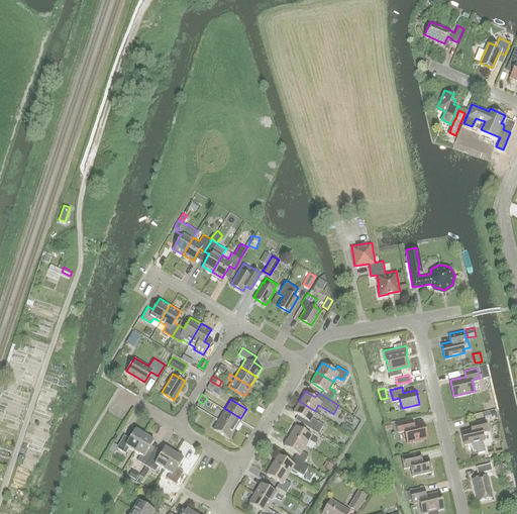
[(305,418),(302,422),(318,432),(323,423),(312,416),(315,411),(307,406),(299,401),(293,411),(305,418)]
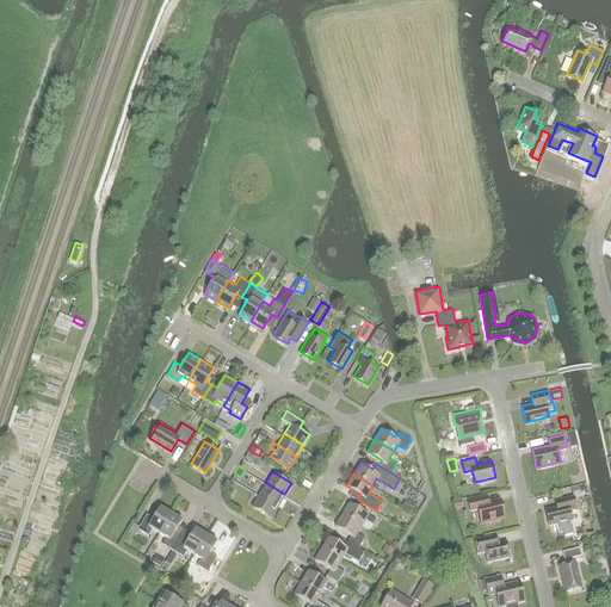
[(259,494),(278,505),(284,494),(265,482),(259,494)]
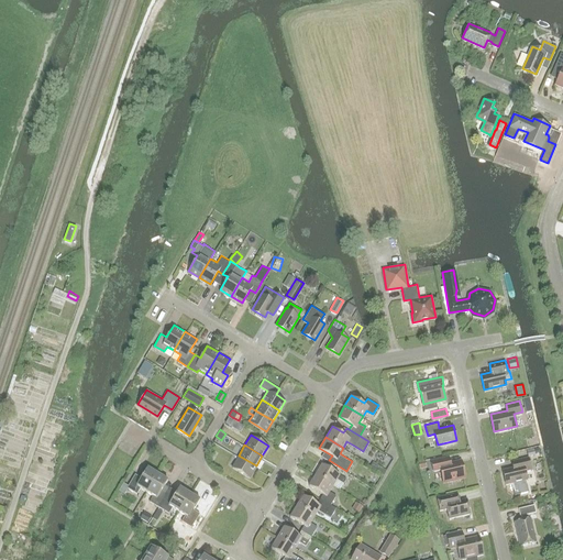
[(250,476),(256,465),(239,456),(232,465),(250,476)]
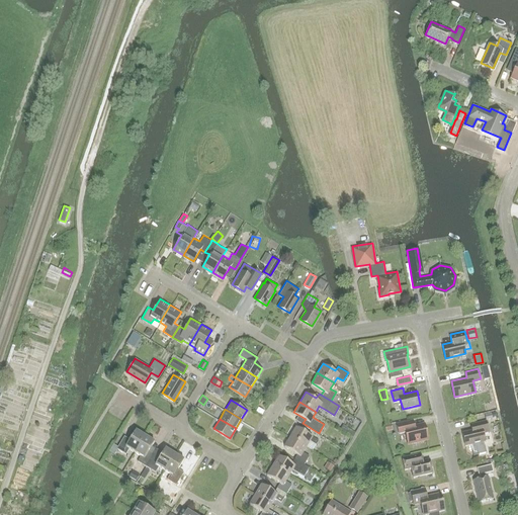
[(408,442),(428,437),(424,422),(412,425),(410,419),(397,422),(398,430),(405,428),(408,442)]
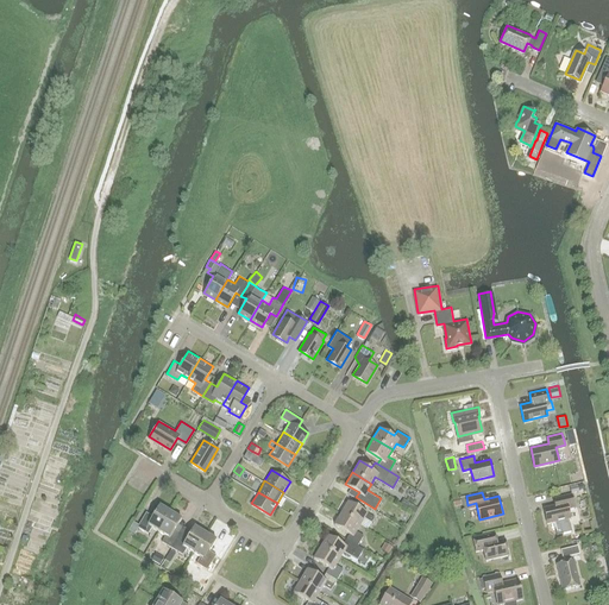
[(575,505),(571,492),(558,496),(559,503),(544,506),(547,522),(554,521),(557,533),(571,529),(569,517),(570,516),(567,506),(575,505)]
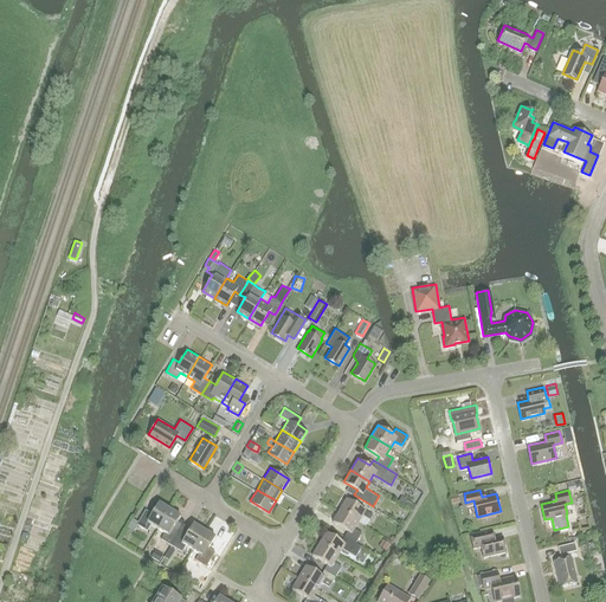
[(401,494),(399,499),(413,507),(416,503),(401,494)]
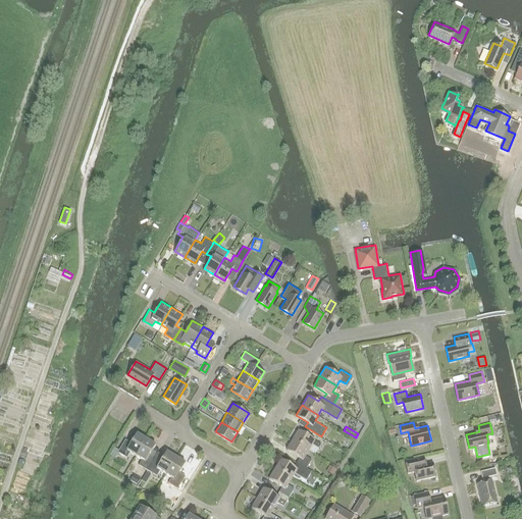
[(293,438),(309,449),(312,443),(318,447),(321,443),(299,428),(293,438)]
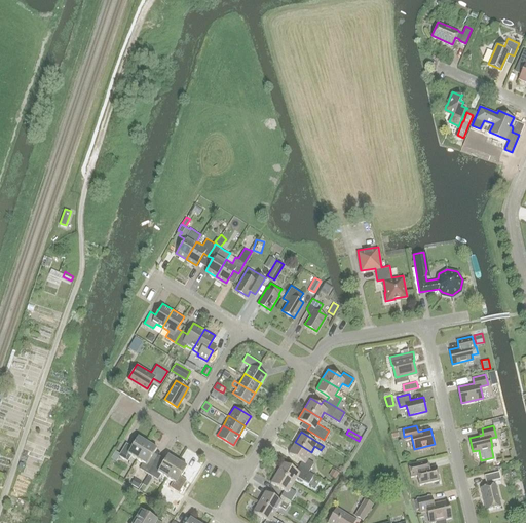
[(137,457),(147,441),(138,435),(132,445),(126,441),(119,452),(115,449),(111,456),(116,459),(119,454),(127,459),(130,454),(137,457)]
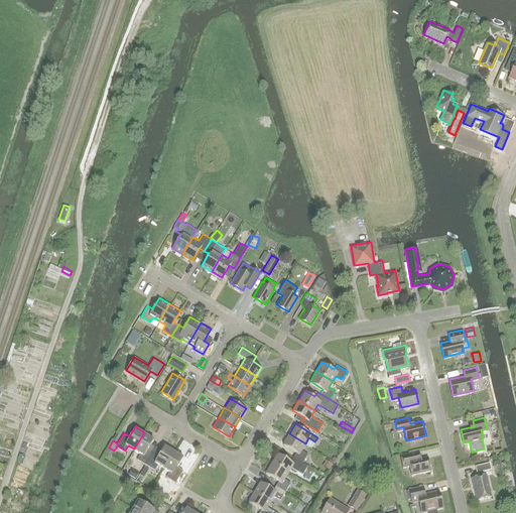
[(146,463),(153,451),(148,447),(154,438),(144,432),(134,449),(140,453),(137,458),(146,463)]
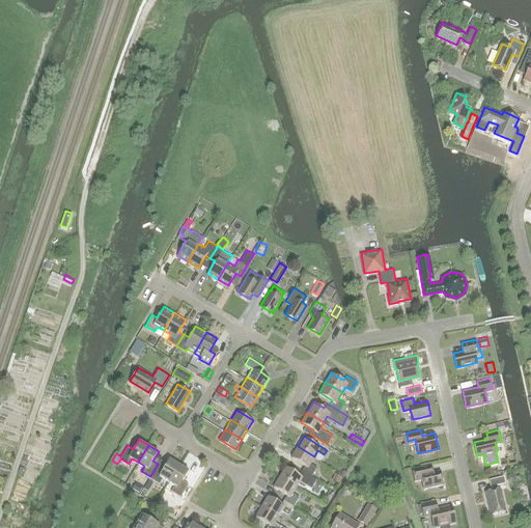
[(311,474),(316,466),(310,462),(314,456),(298,446),(291,456),(305,464),(302,469),(311,474)]
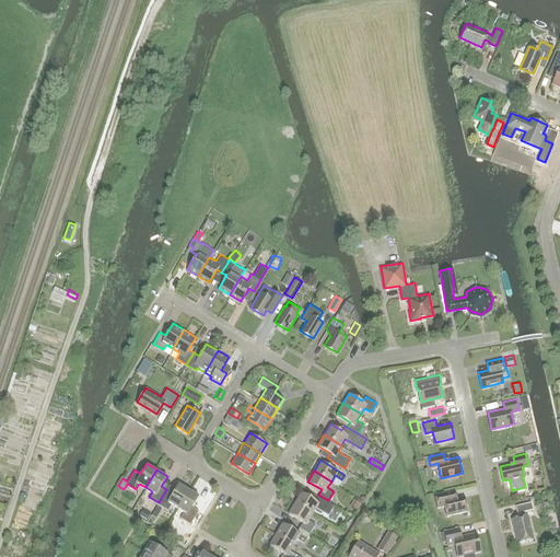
[(177,507),(188,489),(178,483),(172,492),(166,489),(159,502),(167,509),(172,503),(177,507)]
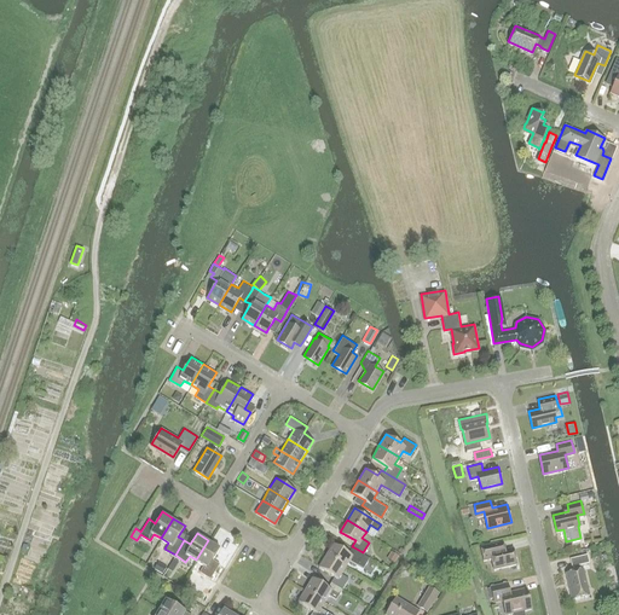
[(220,546),(208,540),(196,560),(203,564),(200,570),(210,576),(219,562),(213,558),(220,546)]
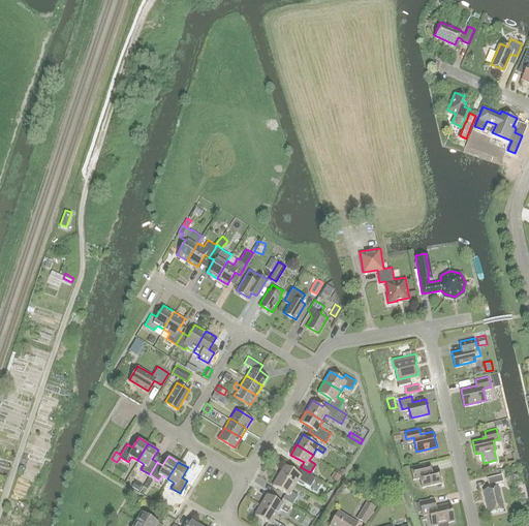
[(438,467),(431,469),(429,463),(410,466),(413,478),(419,476),(422,486),(441,481),(438,467)]
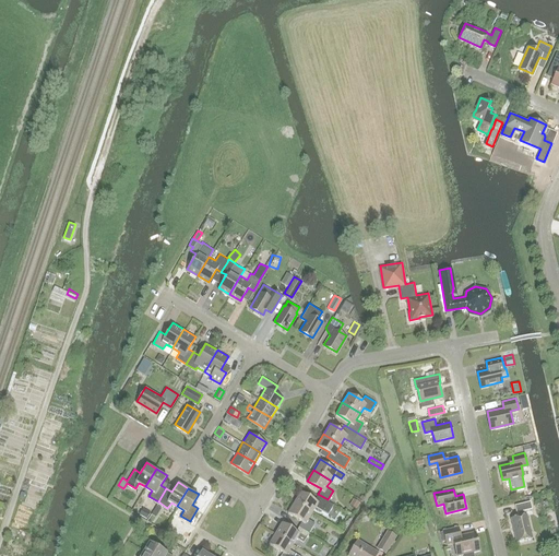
[(300,491),(294,500),(311,511),(316,505),(328,512),(333,503),(328,499),(318,494),(314,498),(300,491)]
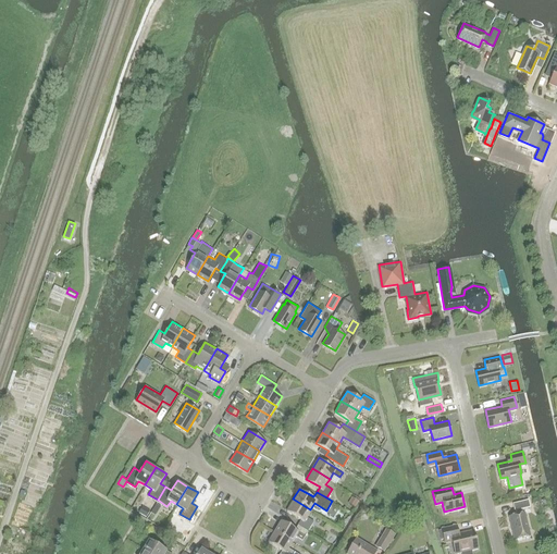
[(522,507),(530,505),(529,497),(512,502),(515,508),(516,508),(517,513),(509,515),(515,538),(530,534),(524,511),(523,512),(522,507)]
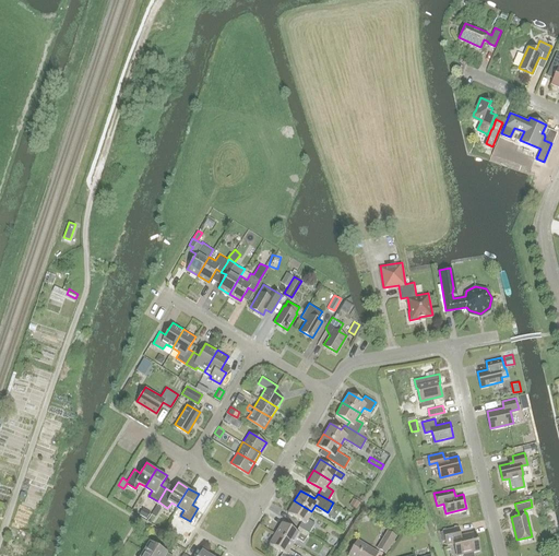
[(301,520),(298,524),(309,531),(314,521),(308,518),(311,511),(294,500),(288,511),(301,520)]
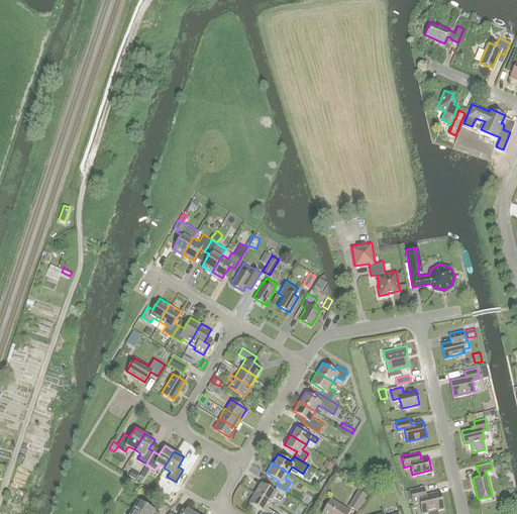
[(139,472),(132,468),(128,474),(135,478),(139,472)]
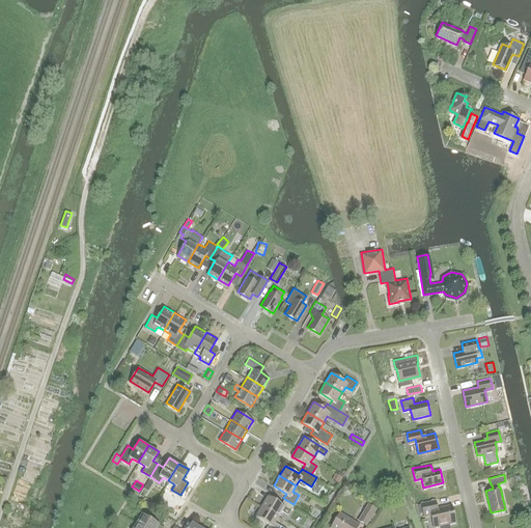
[(268,495),(261,505),(278,515),(282,509),(288,513),(294,504),(283,498),(281,503),(268,495)]
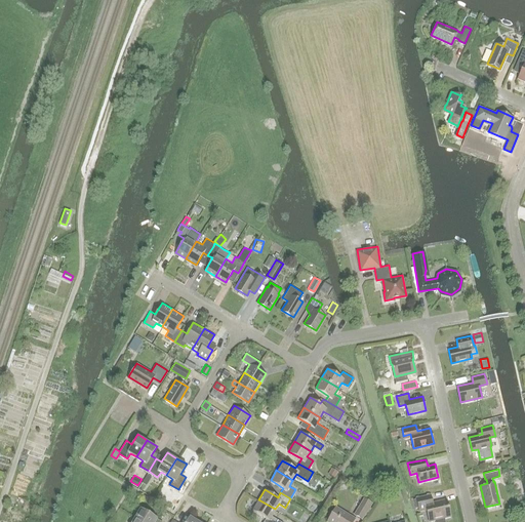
[(444,517),(450,515),(446,497),(432,502),(430,493),(416,496),(419,510),(426,508),(429,520),(435,519),(435,521),(444,521),(445,521),(444,517)]
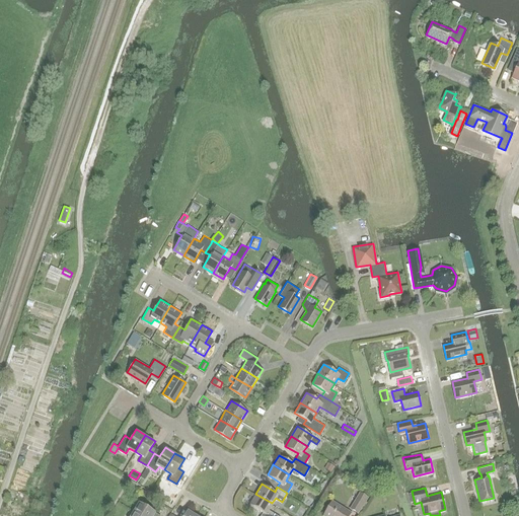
[(358,511),(367,496),(360,492),(351,507),(358,511)]
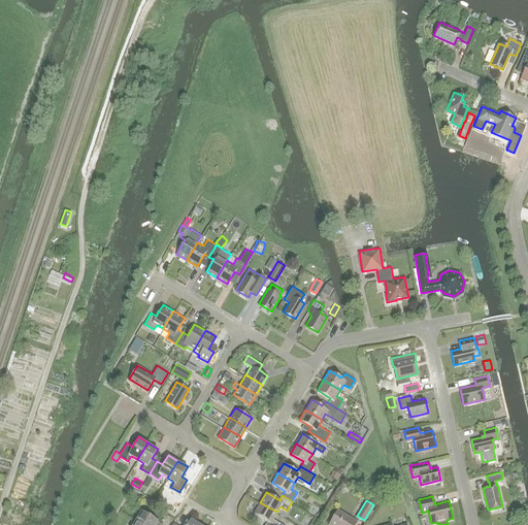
[(276,512),(260,502),(254,513),(267,520),(264,524),(285,524),(273,518),(276,512)]
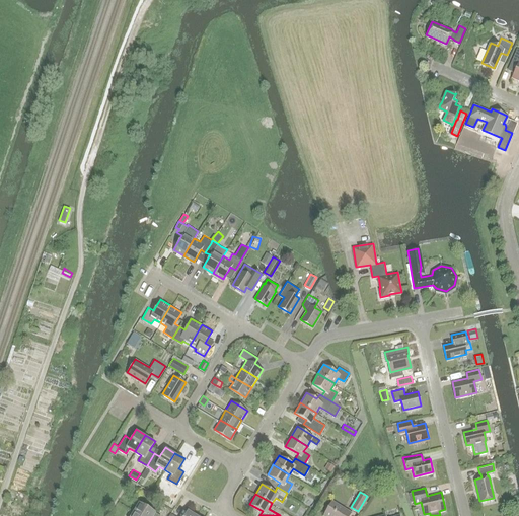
[(133,511),(142,515),(152,515),(153,515),(154,515),(159,515),(160,514),(155,511),(139,501),(133,511)]
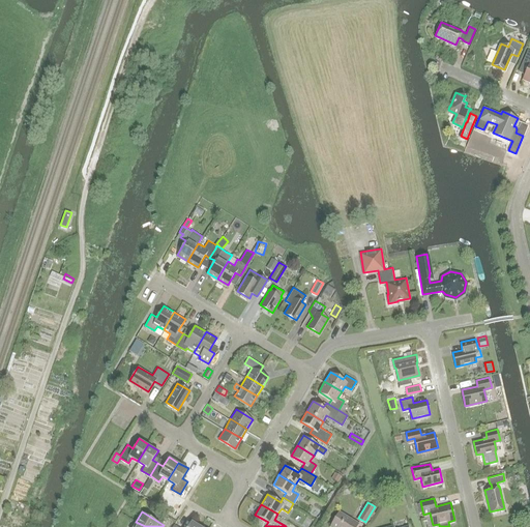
[(334,526),(354,526),(357,523),(339,511),(331,525),(334,526)]
